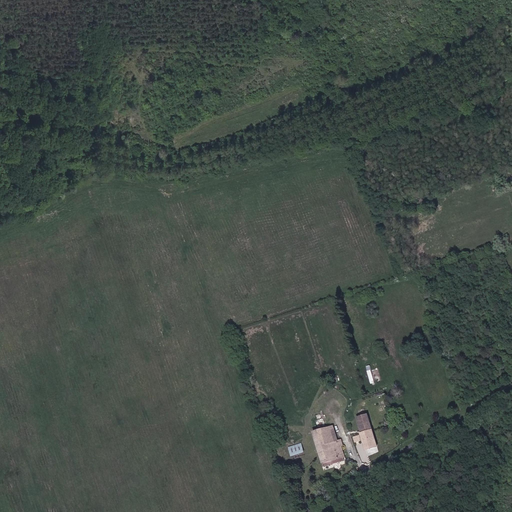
[(366,366),(370,380),(375,379),(371,364),(366,366)]
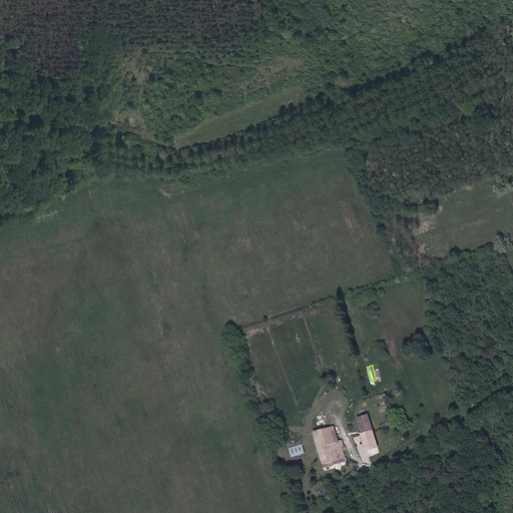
[(359,419),(367,451),(378,448),(368,416),(359,419)]
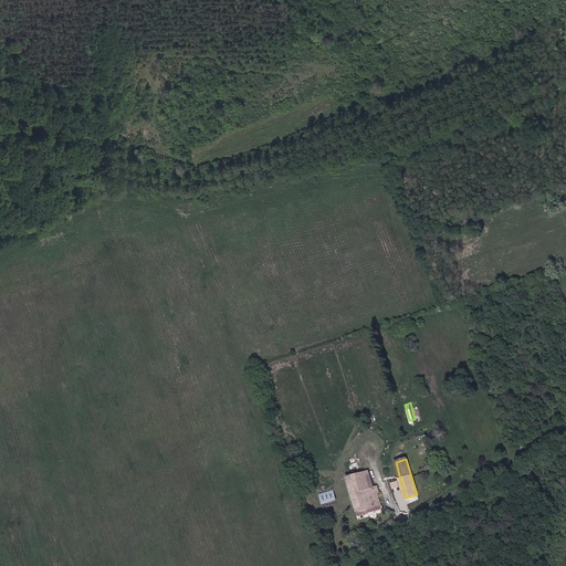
[(359,475),(365,498),(375,495),(368,473),(359,475)]
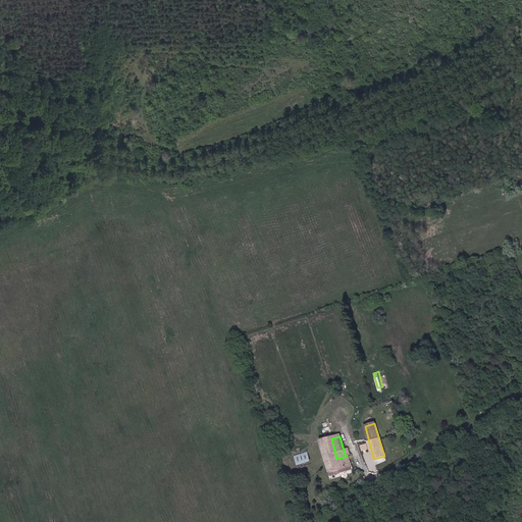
[(329,472),(349,467),(346,457),(336,459),(331,438),(320,442),(329,472)]
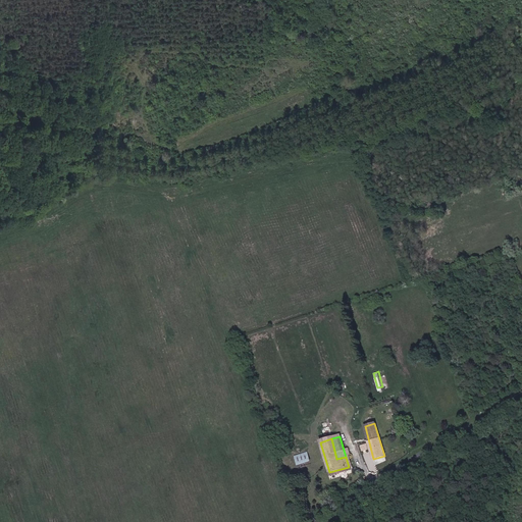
[(297,465),(310,461),(307,452),(294,456),(297,465)]
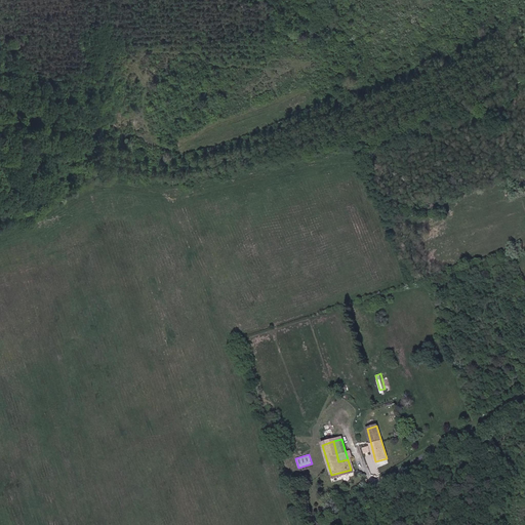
All buildings are outlined.
